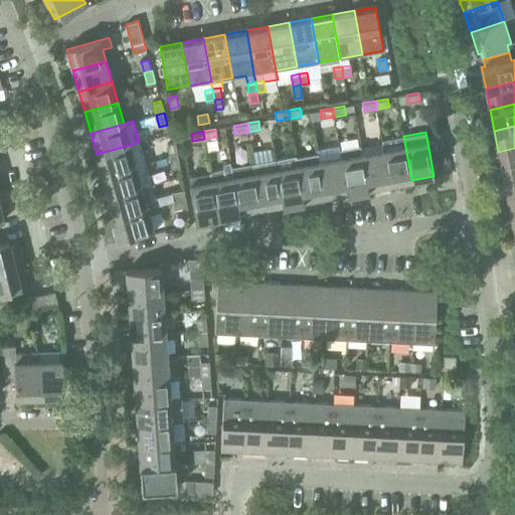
[(383,139),(385,150),(385,154),(390,184),(411,180),(403,136),(383,139)]
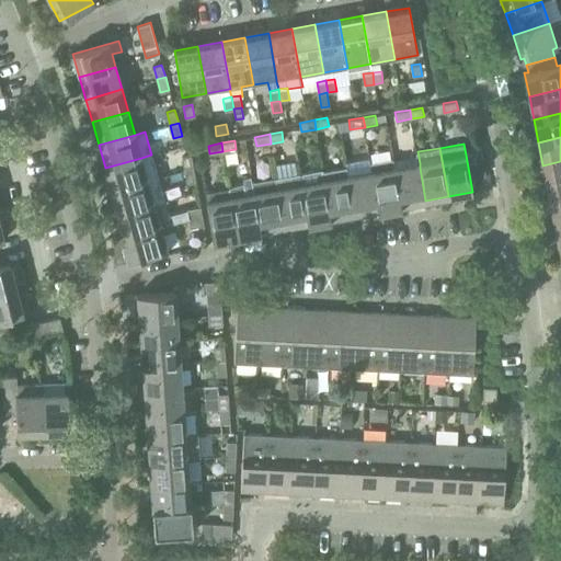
[(141,158),(105,168),(112,191),(148,181),(158,178),(151,155),(141,158)]
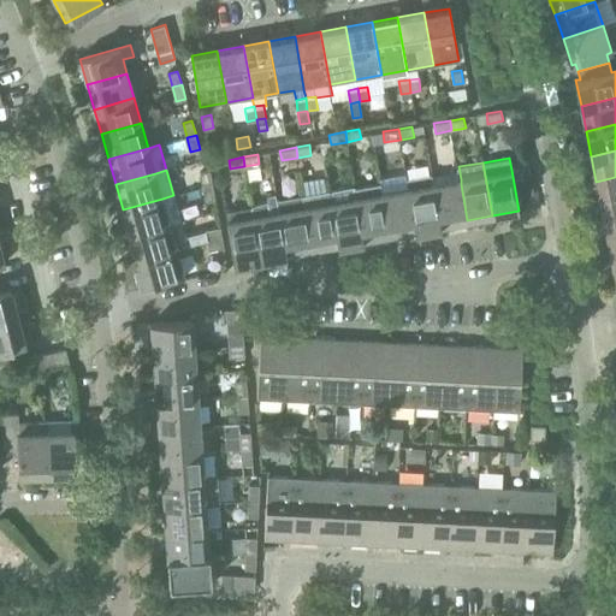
[(201,172),(203,187),(213,185),(209,171),(201,172)]
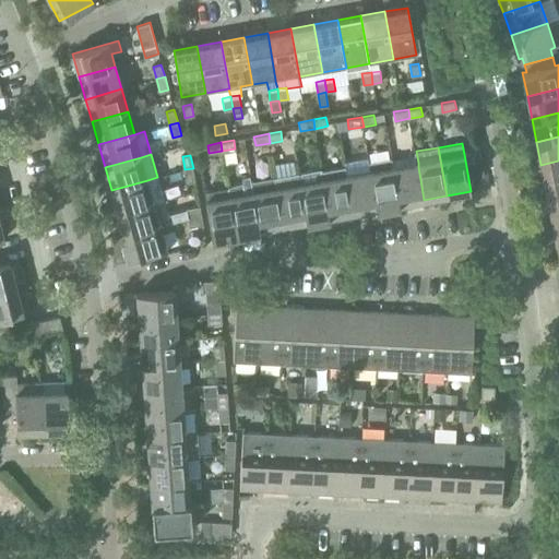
[(370,171),(371,171),(378,207),(401,204),(394,167),(392,167),(391,157),(368,162),(370,171)]
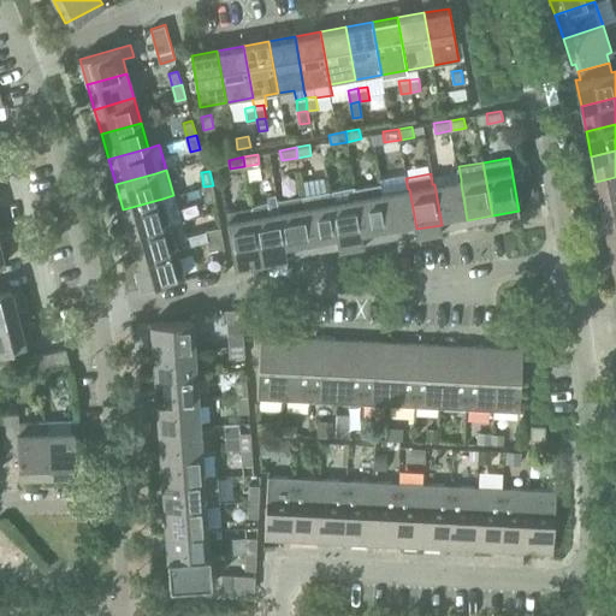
[(615,177),(596,182),(602,208),(615,205),(615,177)]
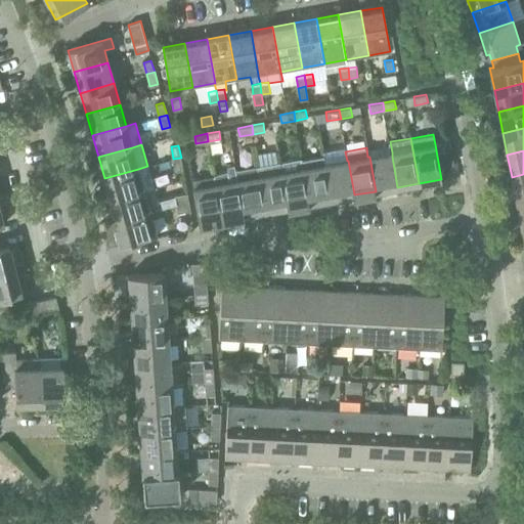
[(261,165),(259,165),(267,211),(289,207),(280,162),(278,151),(259,156),(261,165)]
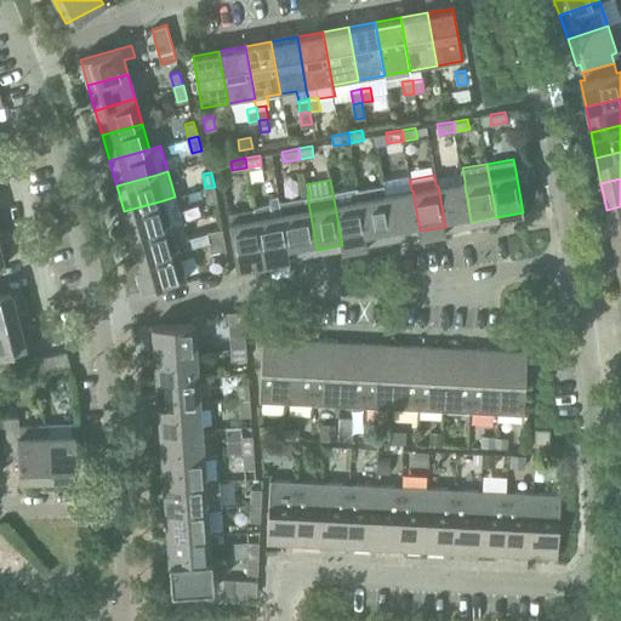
[(465,223),(471,222),(465,186),(465,181),(438,186),(445,227),(465,223)]
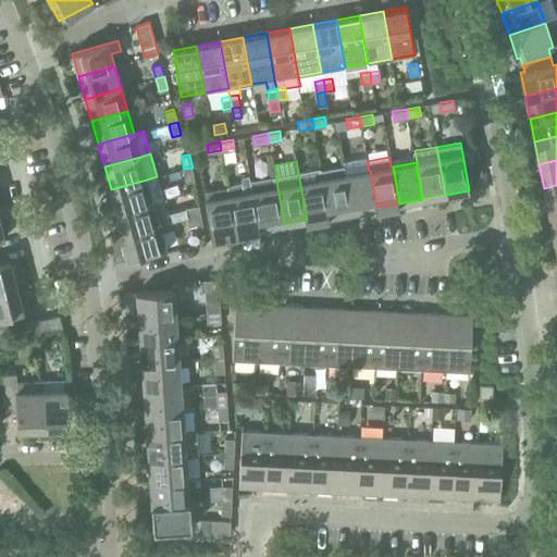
[(329,215),(353,211),(346,175),(345,175),(343,165),(321,170),(329,215)]
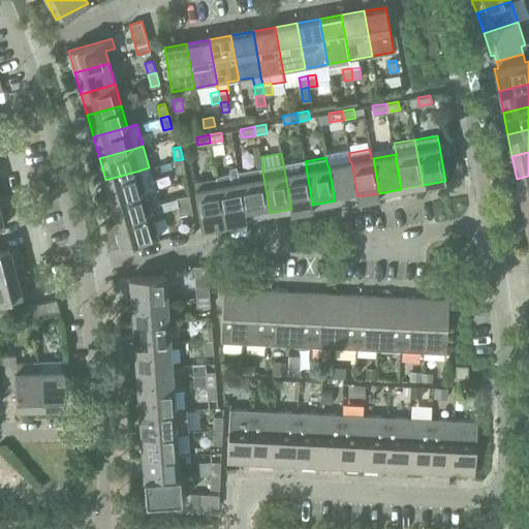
[(185,172),(183,159),(175,160),(177,173),(185,172)]
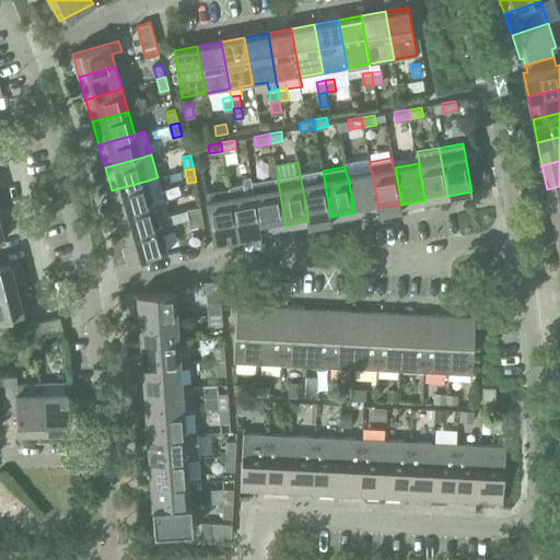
[(308,221),(330,217),(323,171),(322,171),(321,168),(300,173),(308,221)]
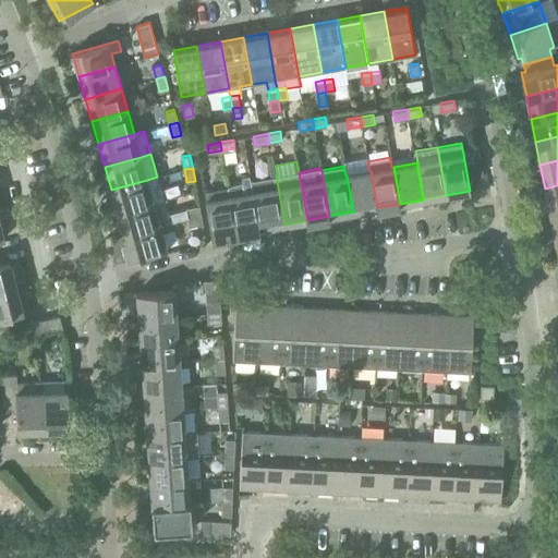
[(370,171),(347,176),(353,211),(377,207),(371,171),(370,171)]
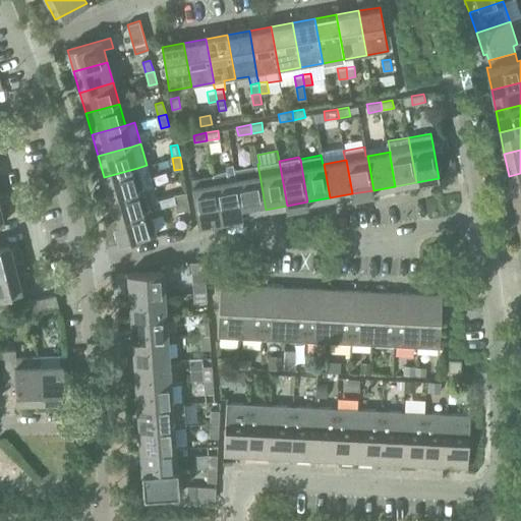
[(226,170),(213,173),(221,218),(243,214),(235,168),(233,169),(232,163),(225,165),(226,170)]
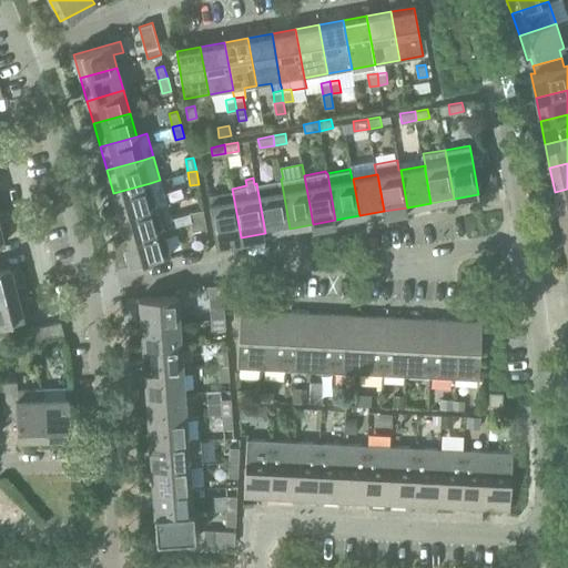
[(281,179),(256,183),(265,233),(290,229),(281,179)]
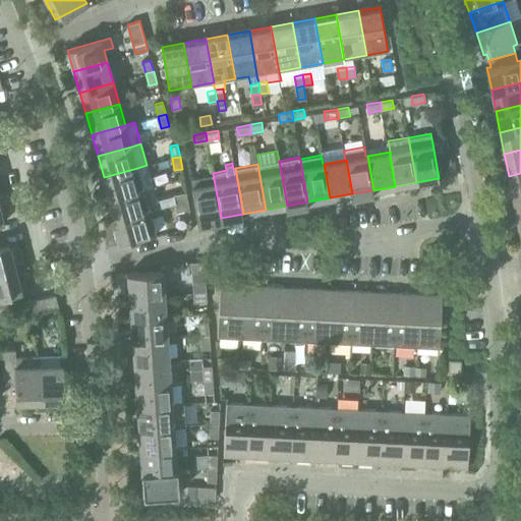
[(104,177),(110,198),(143,189),(153,186),(147,165),(137,168),(104,177)]
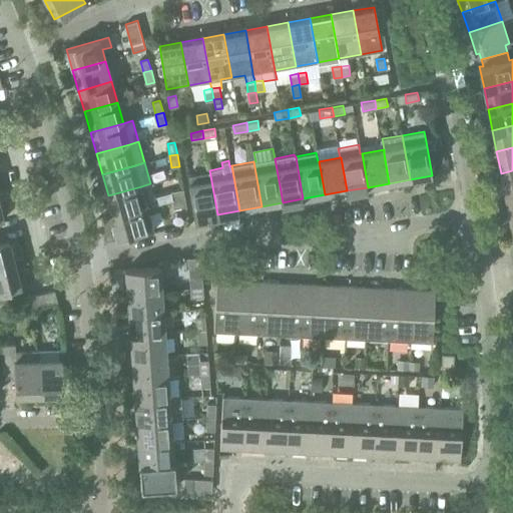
[(195,218),(217,214),(209,170),(209,171),(186,175),(195,218)]
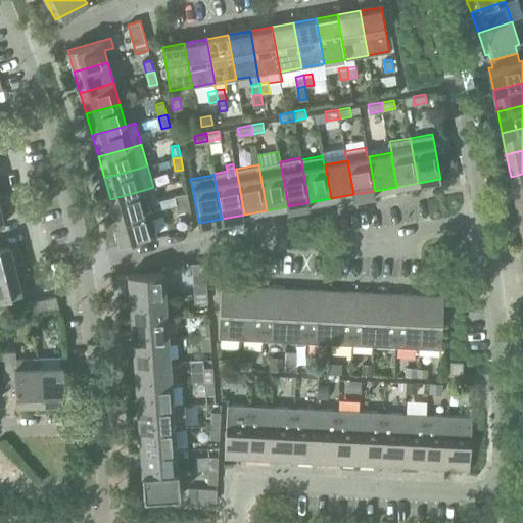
[(522,174),(511,177),(515,198),(522,196),(522,174)]
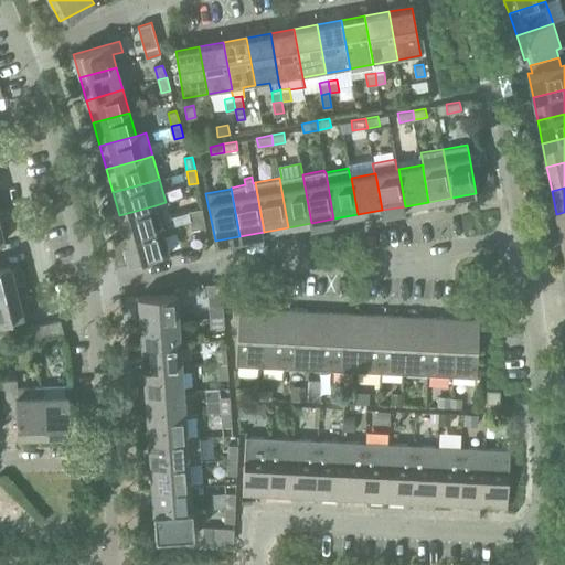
[(166,202),(156,205),(119,215),(125,238),(162,227),(190,220),(189,211),(170,216),(166,202)]
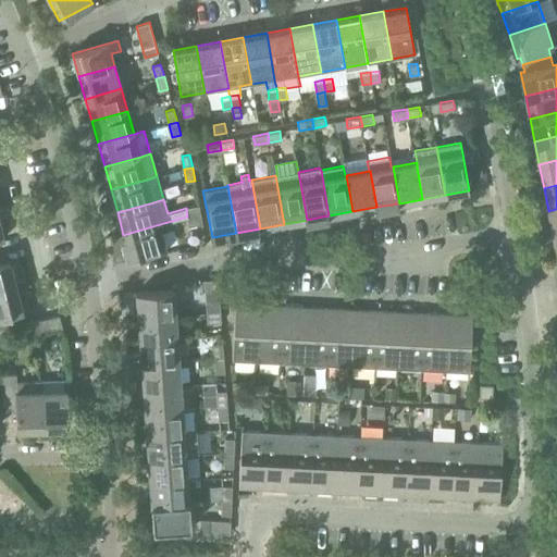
[(186,208),(187,217),(200,214),(199,206),(186,208)]
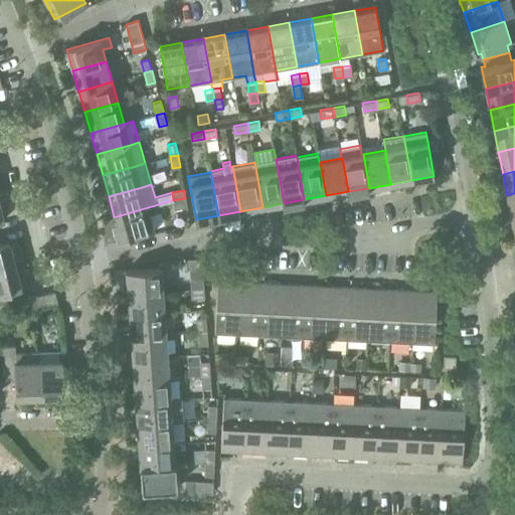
[(185,198),(173,200),(175,208),(187,206),(185,198)]
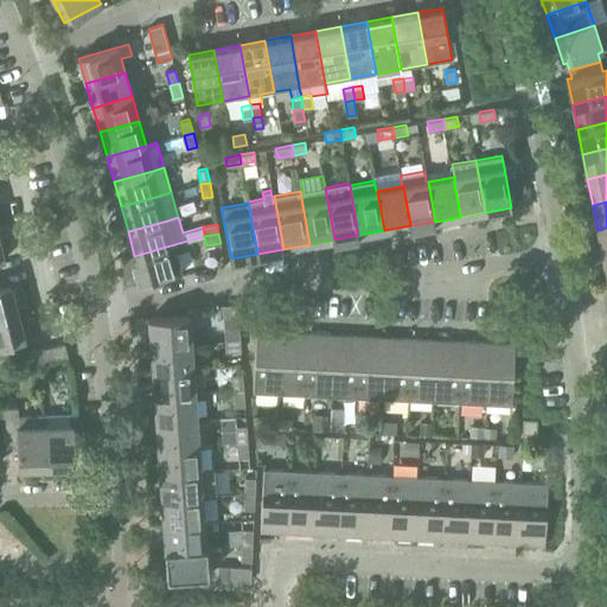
[(181,270),(174,244),(134,256),(138,266),(133,267),(139,286),(147,285),(163,280),(161,276),(181,270)]
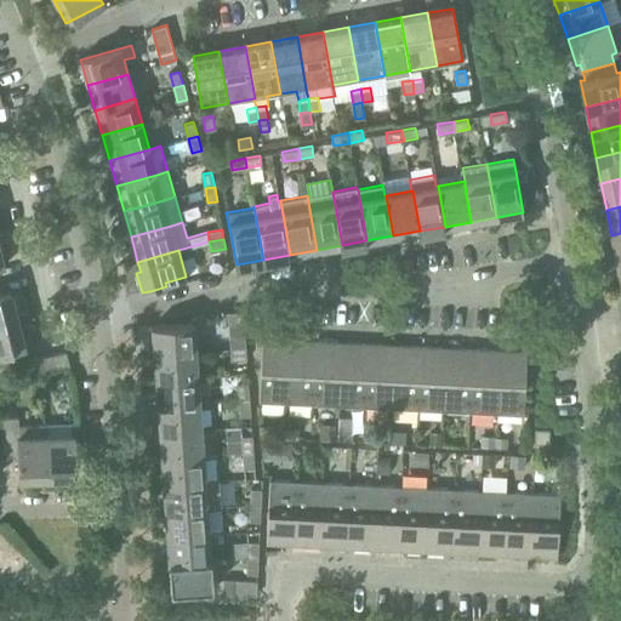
[(0,324),(18,319),(11,291),(0,294),(0,324)]
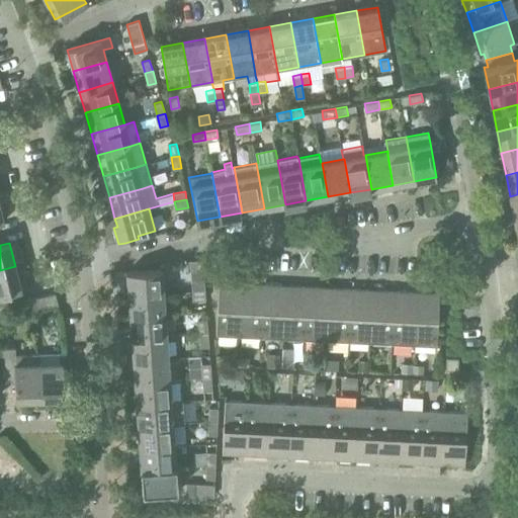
[(190,260),(192,293),(205,292),(202,260),(190,260)]
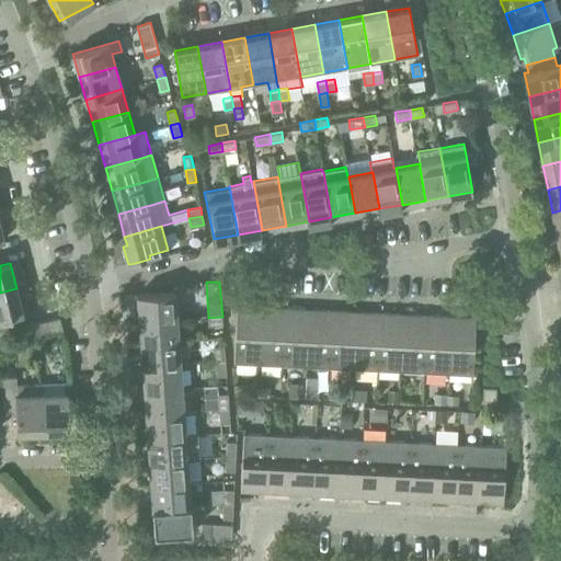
[(0,331),(15,328),(13,321),(12,317),(23,315),(16,288),(0,293),(0,331)]
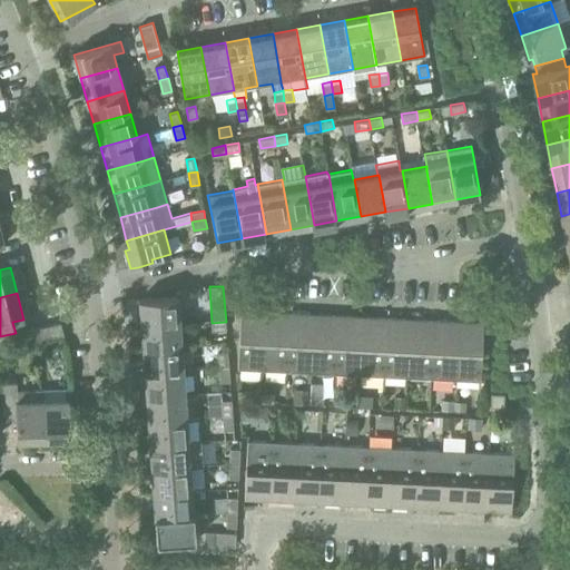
[(139,300),(141,324),(179,322),(178,297),(139,300)]
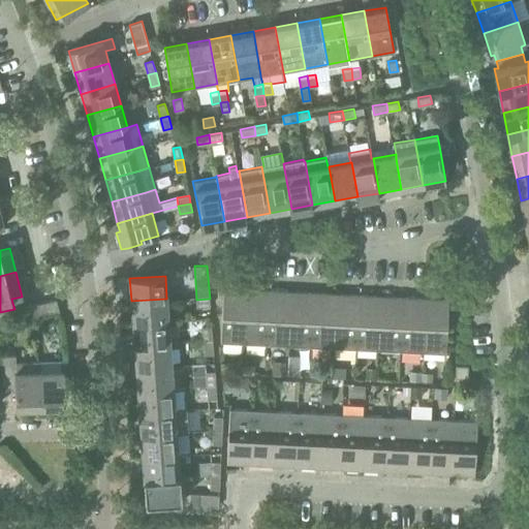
[(244,343),(246,290),(223,288),(221,342),(244,343)]
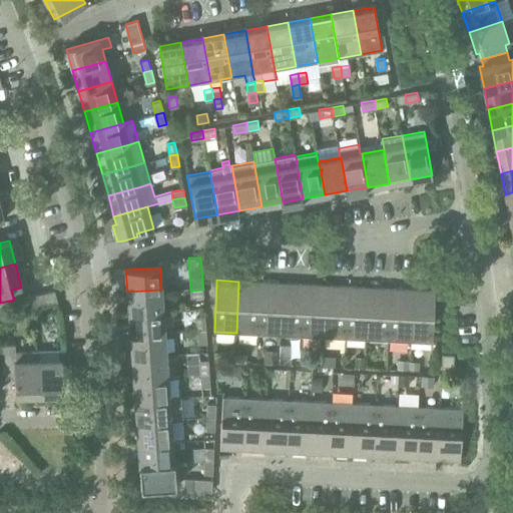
[(261,283),(238,282),(236,333),(258,334),(261,283)]
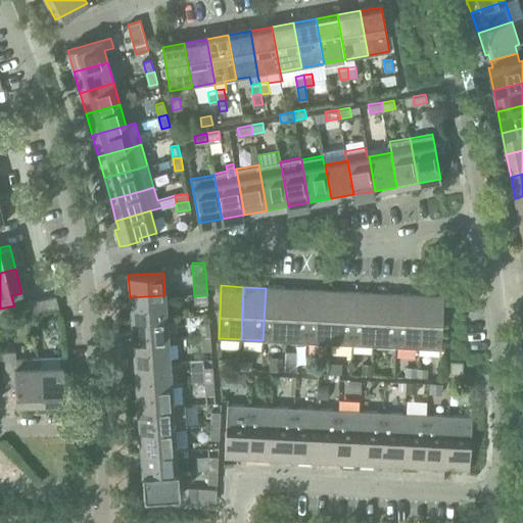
[(287,289),(266,288),(263,340),(285,341),(287,289)]
